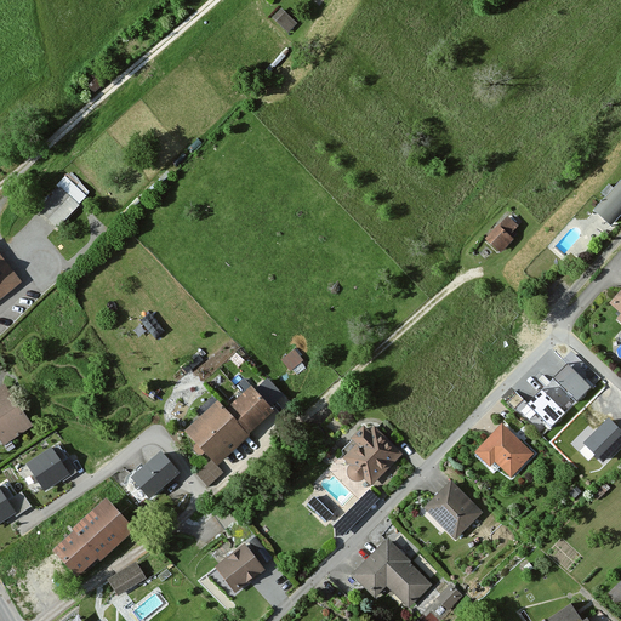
[(286,15),(283,23),(292,28),(296,18),(286,15)]
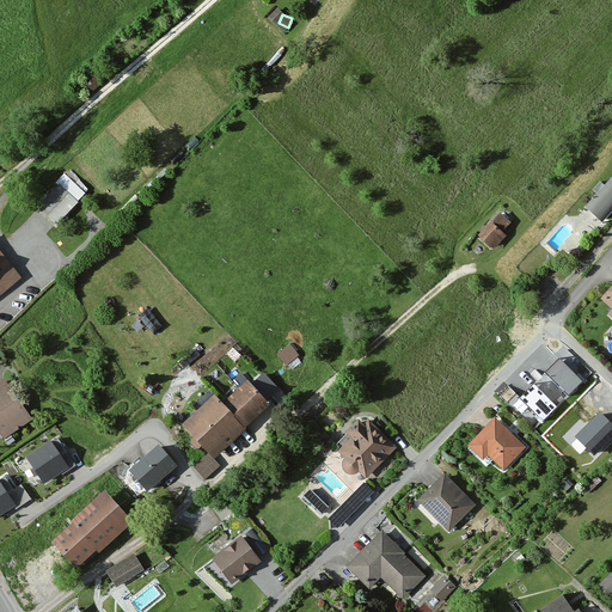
[(56,221),(87,190),(68,171),(37,201),(56,221)]
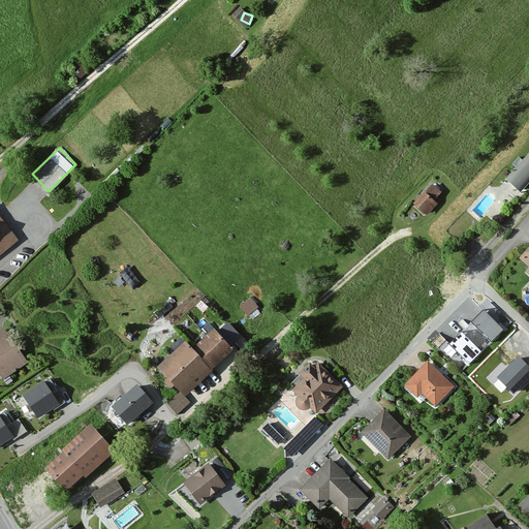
[(528,184),(528,153),(504,180),(520,194),(528,184)]
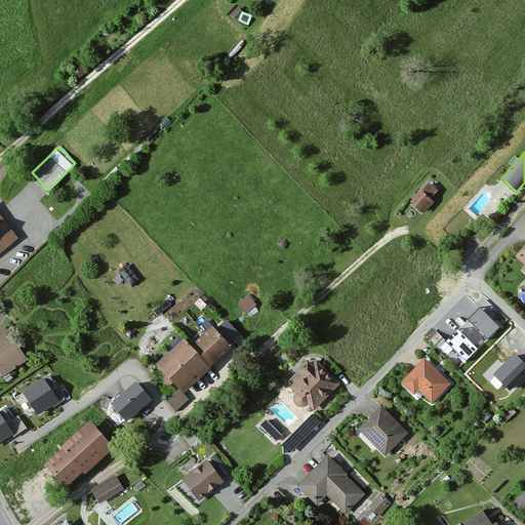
[(436,192),(427,184),(408,204),(421,216),(433,203),(429,200),(436,192)]
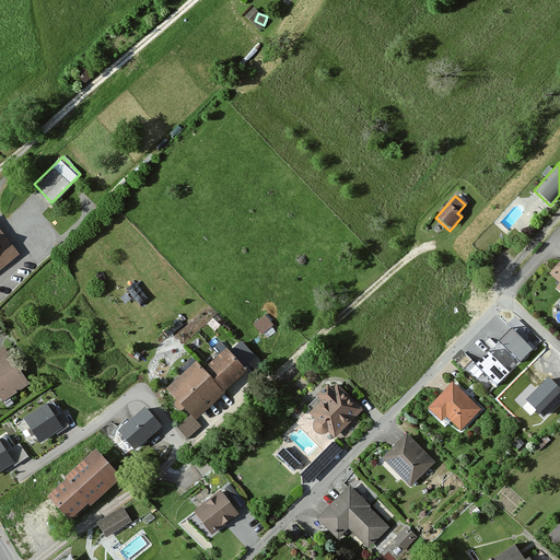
[(0,240),(0,271),(15,259),(0,240)]
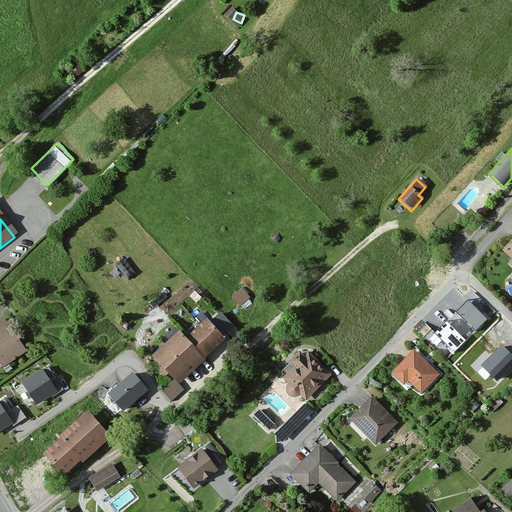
[(511,237),(501,250),(510,258),(505,264),(511,270),(511,237)]
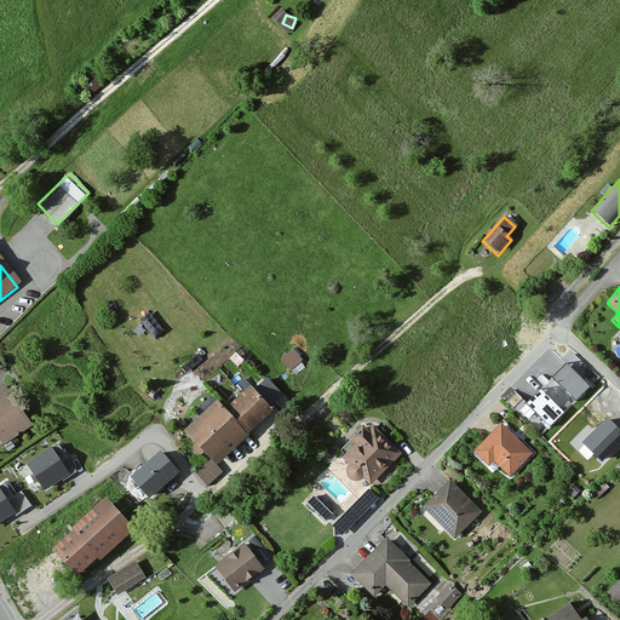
[(282,356),(294,369),(306,360),(294,345),(282,356)]
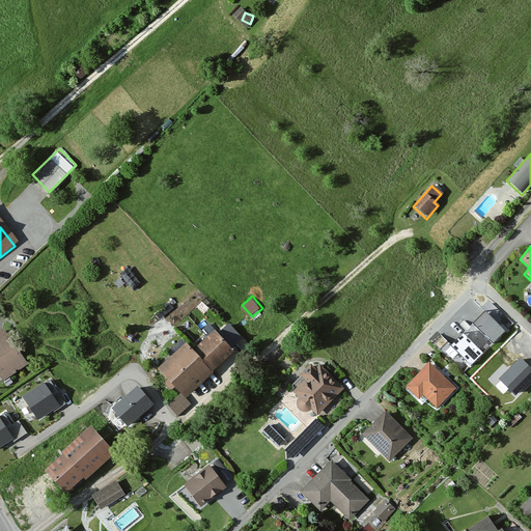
[(486,306),(472,320),(494,342),(508,328),(486,306)]
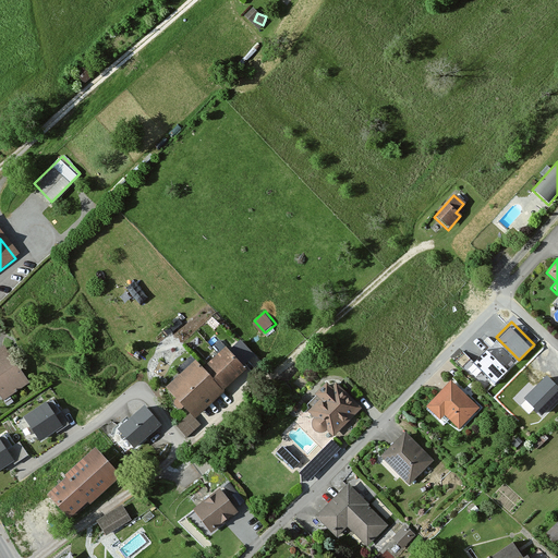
[(472,361),(496,384),(511,367),(487,344),(472,361)]
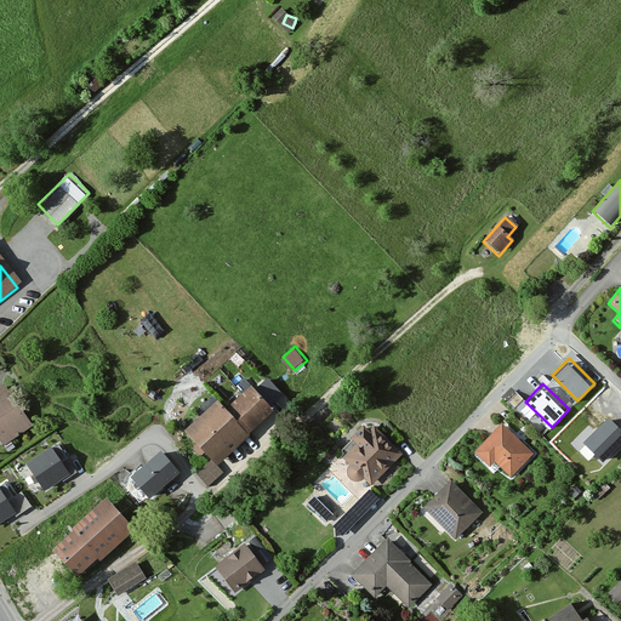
[(217,403),(187,431),(217,463),(275,412),(250,385),(223,409),(217,403)]
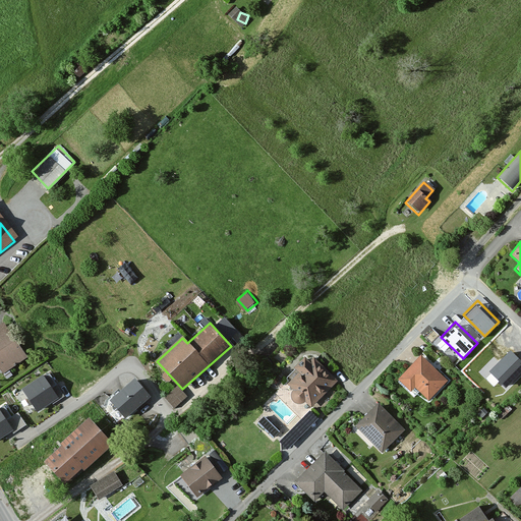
[(2,324),(0,325),(0,369),(2,373),(25,357),(2,324)]
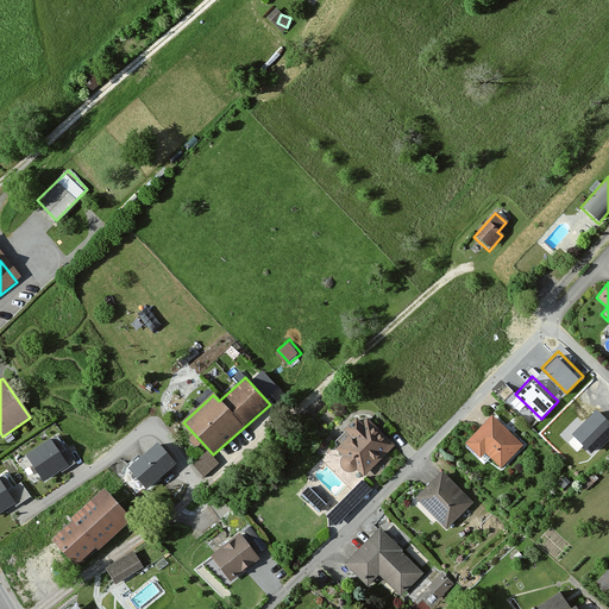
[(608,418),(598,407),(573,431),(592,451),(608,435),(608,418)]
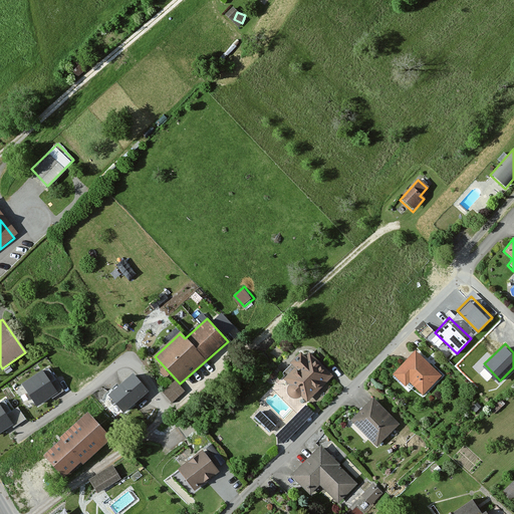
[(304,351),(276,380),(304,408),(332,378),(304,351)]
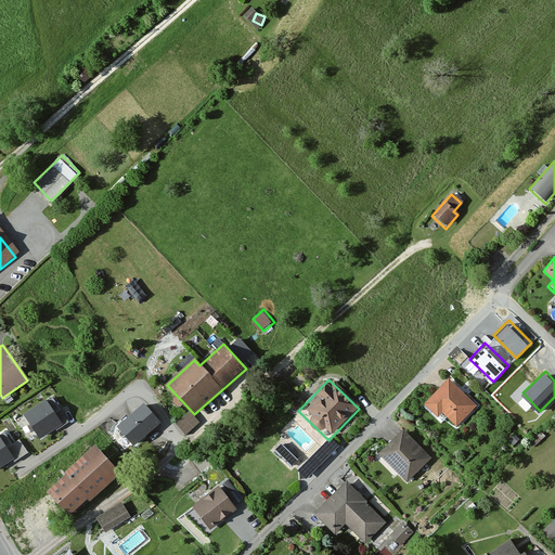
[(449,381),(425,405),(453,430),(476,405),(449,381)]
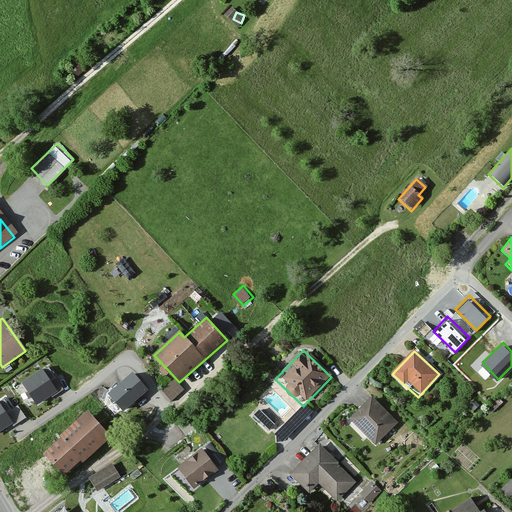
[(48,365),(23,381),(35,402),(57,389),(52,381),(56,378),(48,365)]
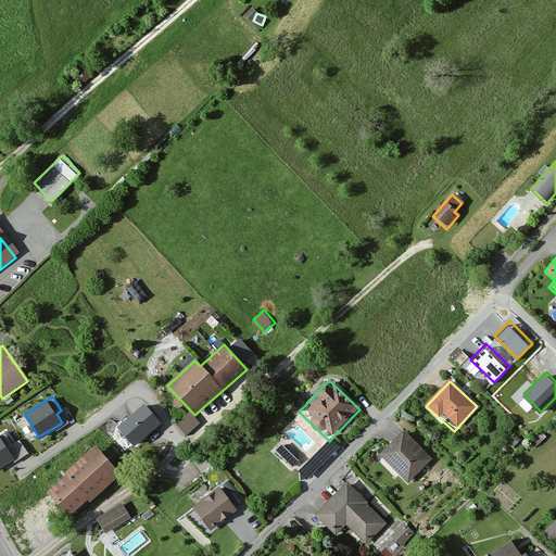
[(142,399),(114,421),(131,442),(160,418),(142,399)]
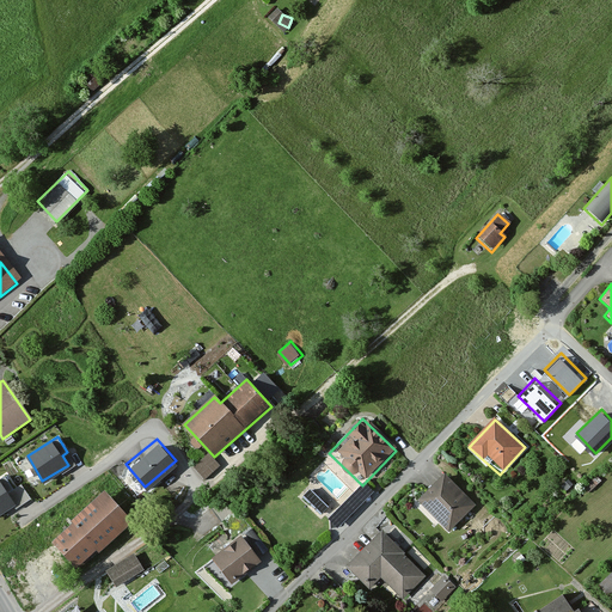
[(442,473),(415,501),(446,532),(473,505),(442,473)]
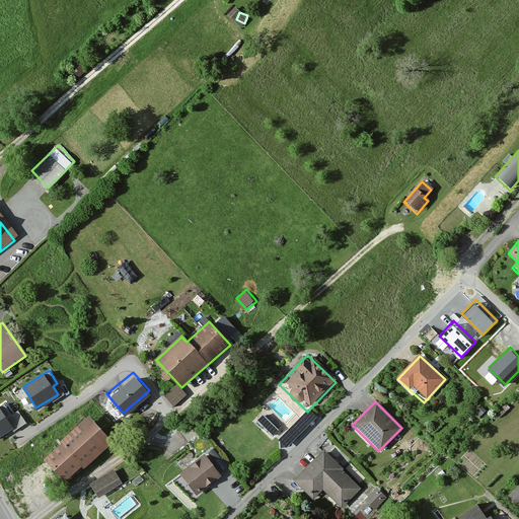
[(4,404),(0,406),(0,433),(11,427),(6,418),(10,415),(4,404)]
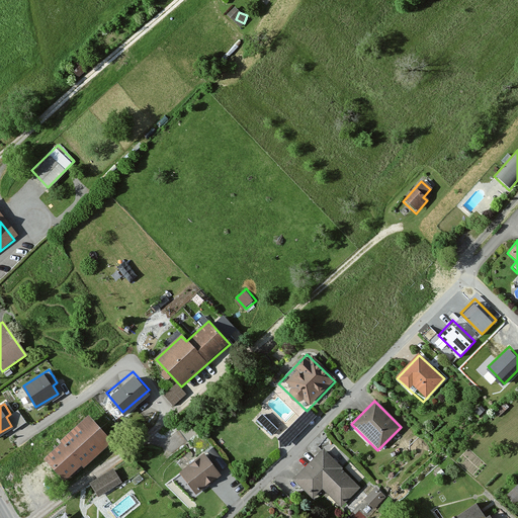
[(46,460),(66,483),(113,442),(89,415),(61,439),(65,443),(46,460)]
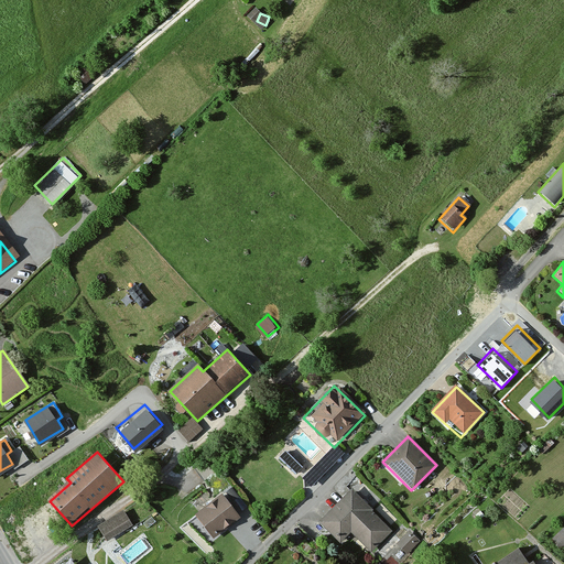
[(351,491),(318,523),(339,544),(349,535),(366,552),(389,530),(351,491)]
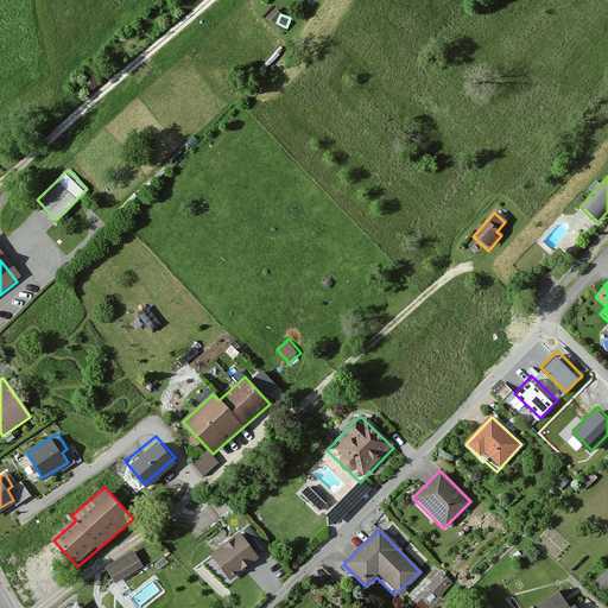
[(239,532),(207,558),(228,584),(260,559),(239,532)]
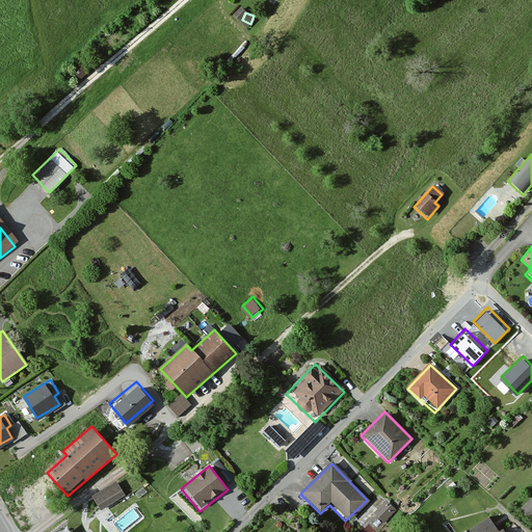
[(124,494),(115,479),(91,493),(100,507),(124,494)]
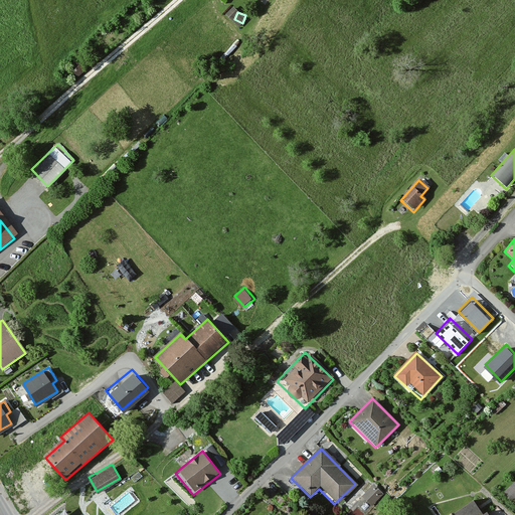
[(514,478),(504,490),(514,500),(514,478)]
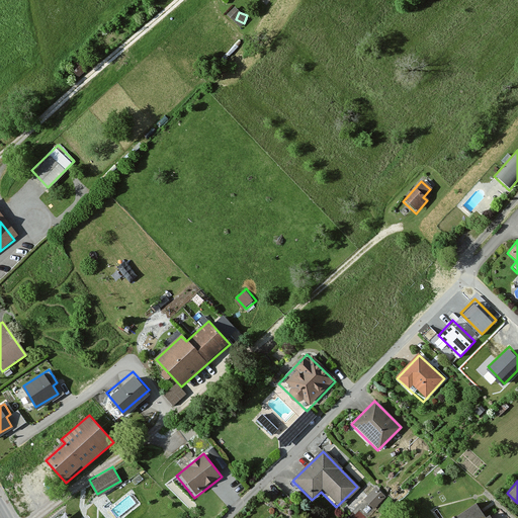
[(364,495),(372,505),(385,494),(377,485),(364,495)]
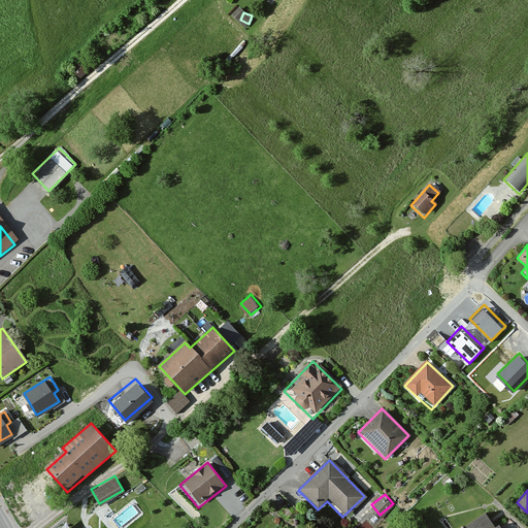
[(484,509),(459,527),(493,527),(495,526),(484,509)]
